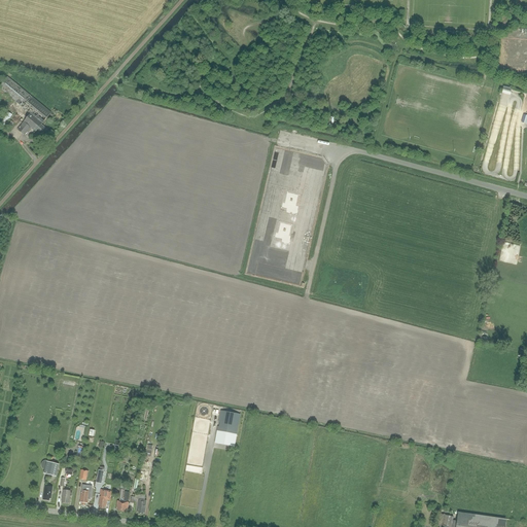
[(7,77),(0,85),(0,89),(21,105),(31,114),(18,130),(25,136),(31,128),(36,132),(37,131),(41,134),(45,129),(41,125),(51,113),(29,95),(7,77)]
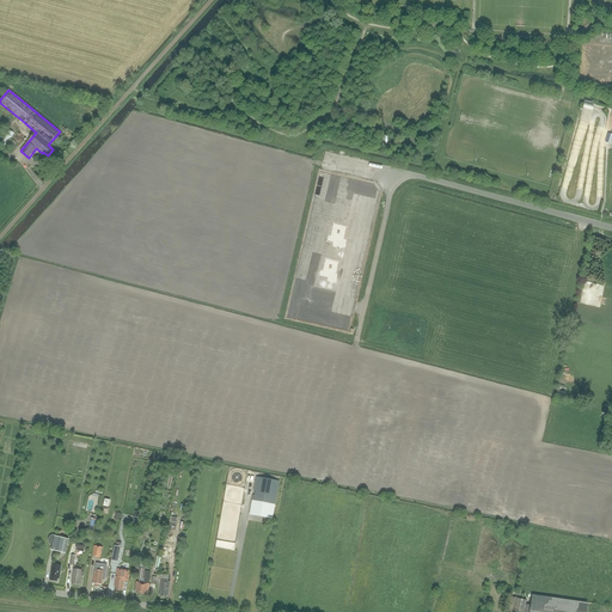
[(14,134),(6,129),(1,138),(4,138),(0,142),(0,146),(5,148),(8,141),(10,141),(14,134)]
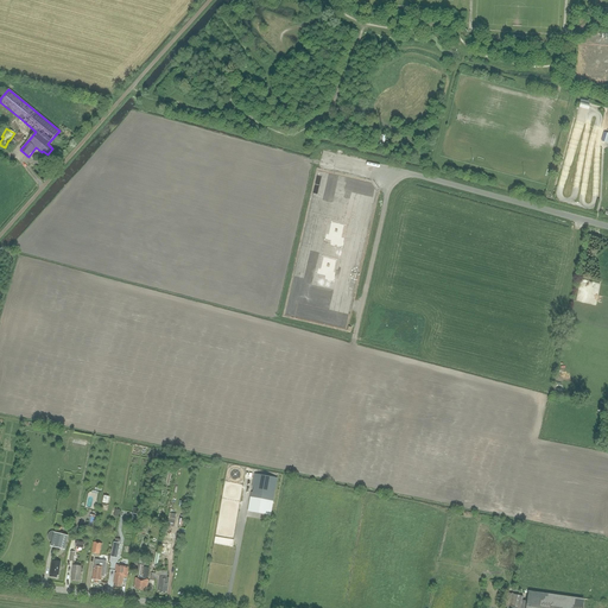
[(257,475),(251,506),(272,510),(277,479),(257,475)]
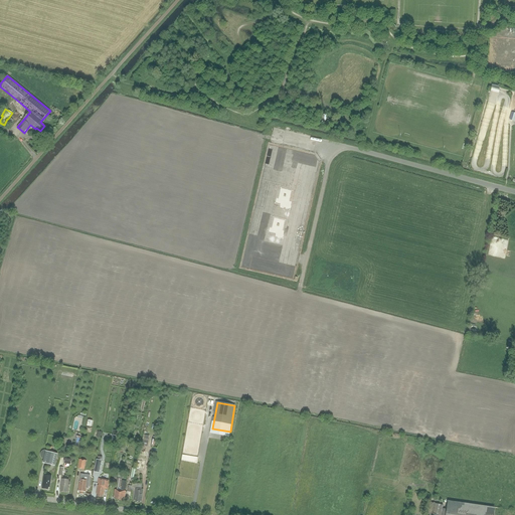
[(73,444),(72,449),(80,451),(82,437),(76,436),(74,445),(73,444)]
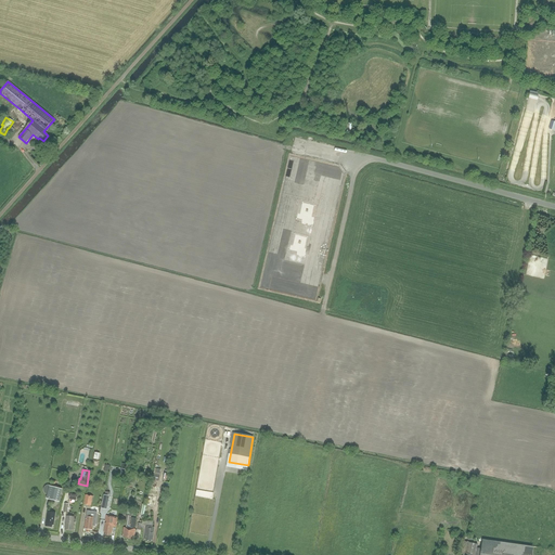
[(60,502),(63,489),(50,486),(47,499),(60,502)]
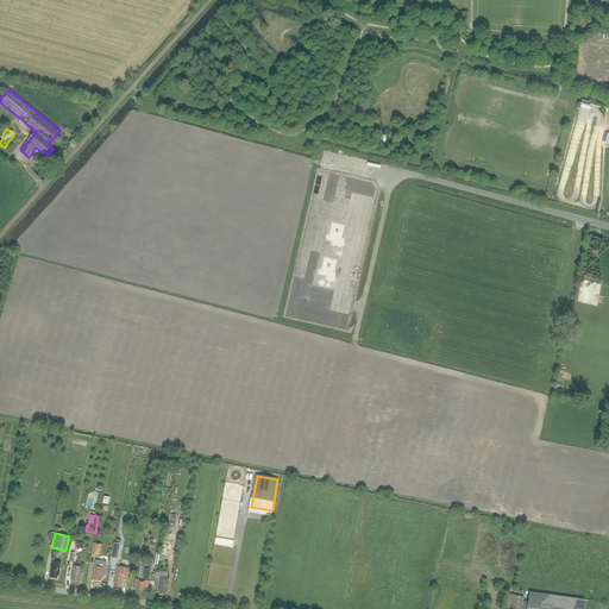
[(164,540),(163,553),(171,554),(173,541),(164,540)]
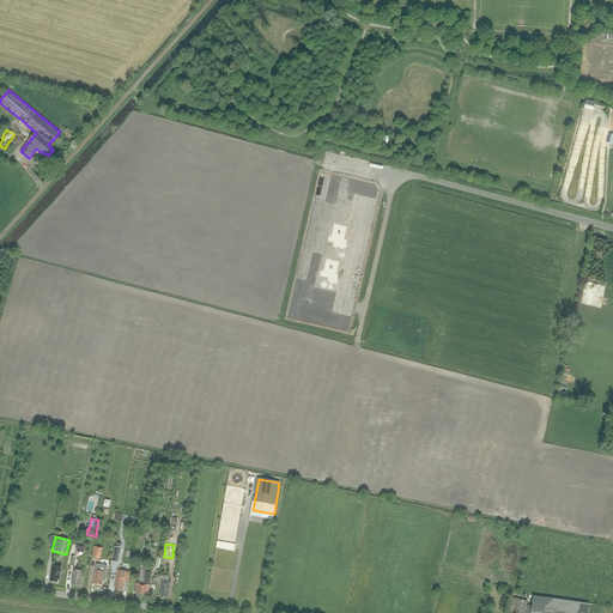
[(92,558),(101,559),(103,548),(95,547),(92,558)]
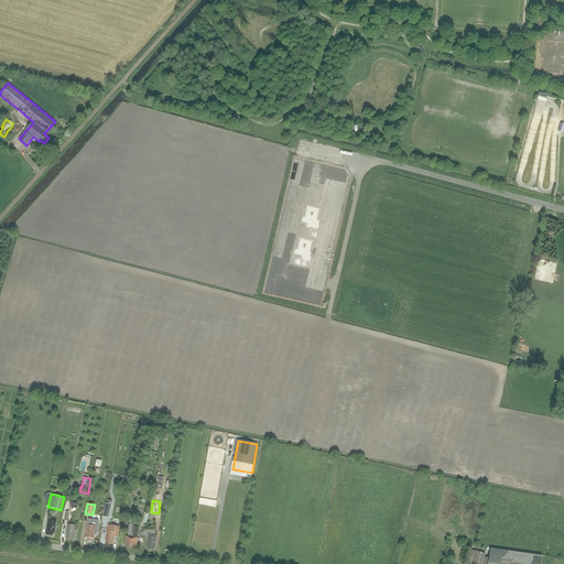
[(88,519),(85,538),(88,538),(87,541),(93,542),(93,539),(94,539),(95,533),(97,533),(98,520),(88,519)]
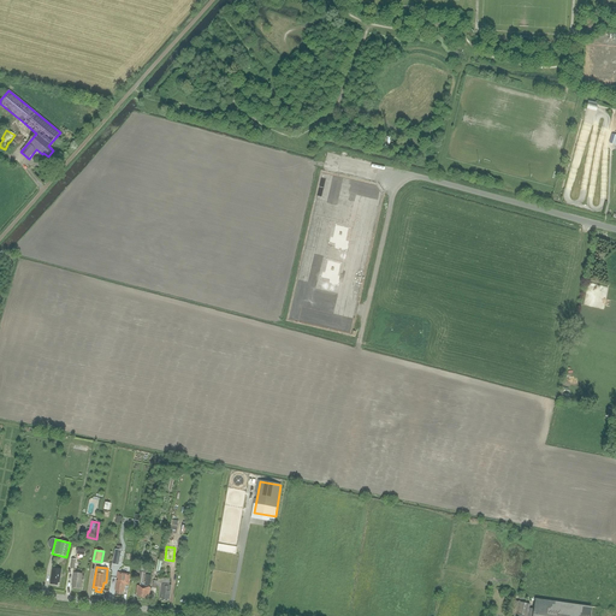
[(60,582),(61,569),(53,568),(51,585),(58,586),(58,582),(60,582)]
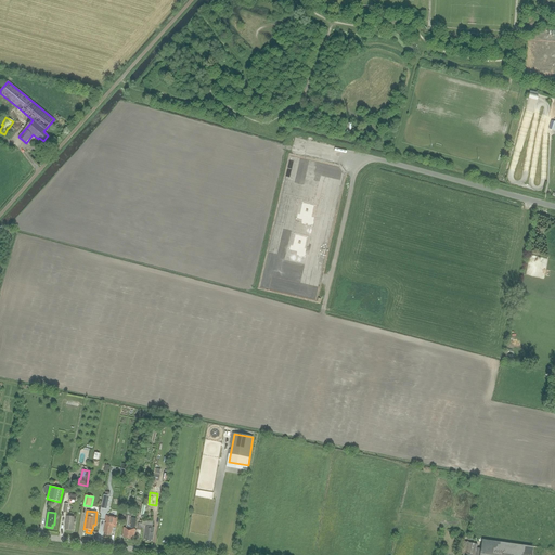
[(73,528),(75,517),(74,517),(75,514),(68,514),(68,516),(67,516),(65,529),(72,530),(72,528),(73,528)]
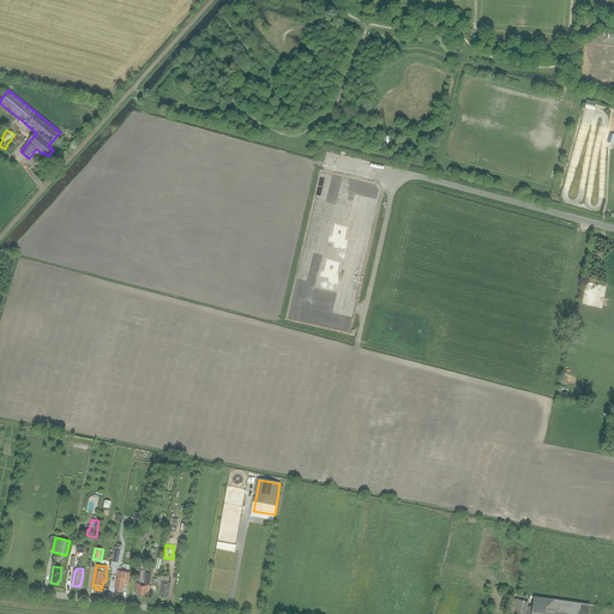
[(137,584),(136,593),(137,593),(137,595),(148,596),(148,594),(149,594),(150,585),(149,585),(149,583),(150,583),(151,573),(146,573),(144,582),(143,582),(145,571),(140,570),(138,581),(139,582),(139,584),(137,584)]
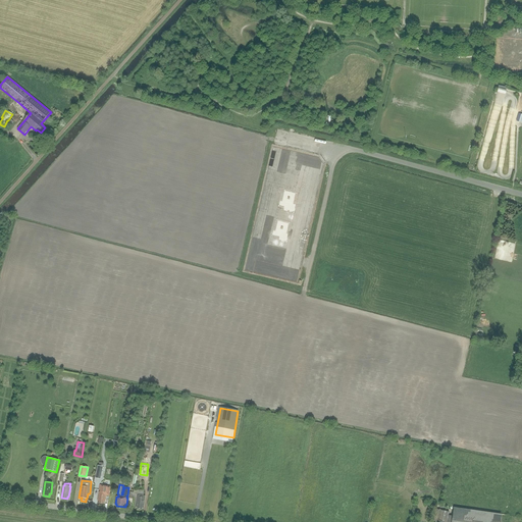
[(105,502),(106,496),(110,496),(111,487),(100,485),(100,490),(102,490),(101,492),(99,491),(98,501),(100,501),(99,504),(104,504),(104,502),(105,502)]
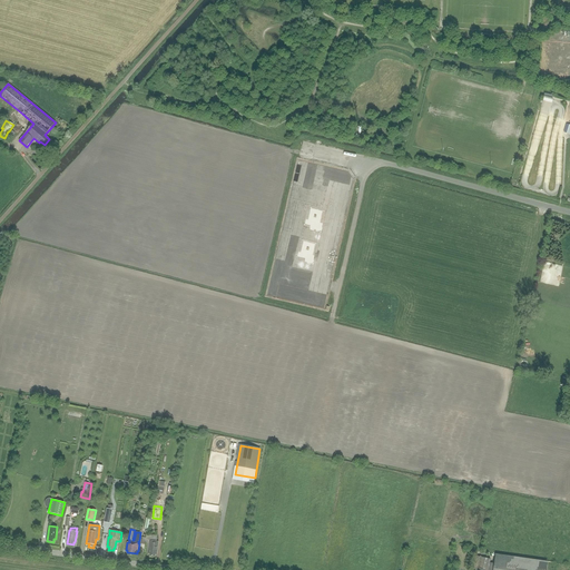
[(157,554),(159,542),(149,541),(147,553),(150,553),(150,556),(155,557),(156,554),(157,554)]
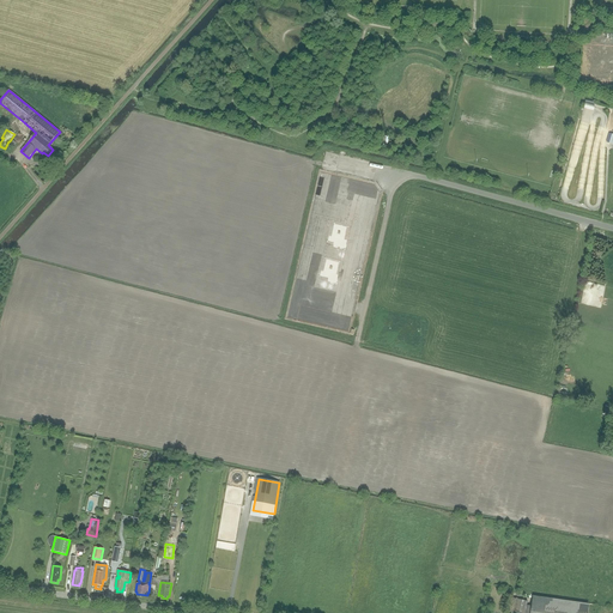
[(529,612),(532,606),(527,606),(527,601),(516,599),(513,612),(529,612)]
